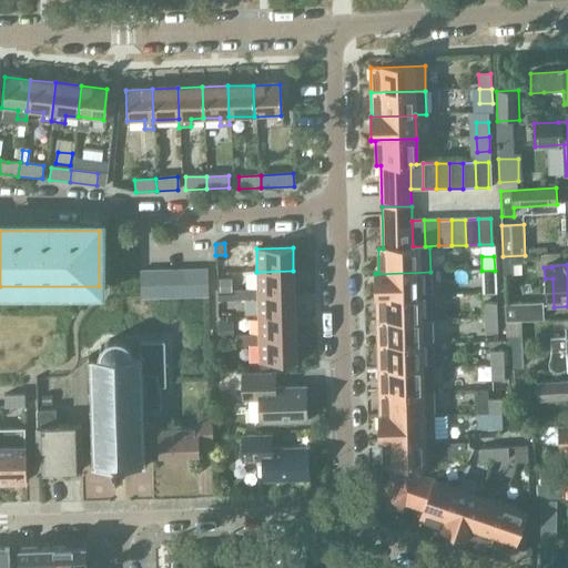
[(180,270),(165,271),(166,298),(181,298),(180,270)]
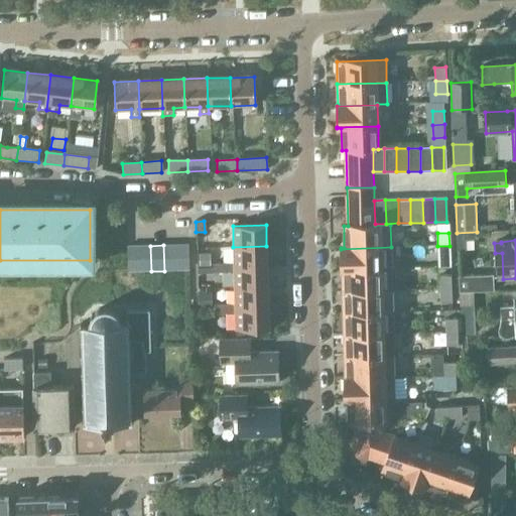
[(163,245),(164,271),(176,270),(176,245),(163,245)]
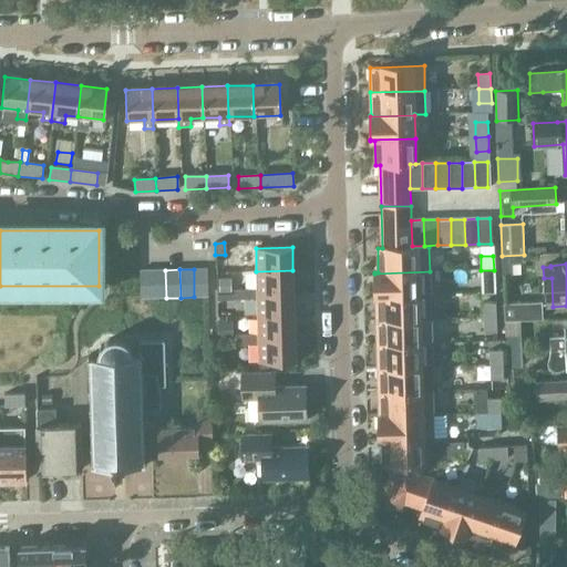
[(207,269),(194,269),(194,297),(208,297),(207,269)]
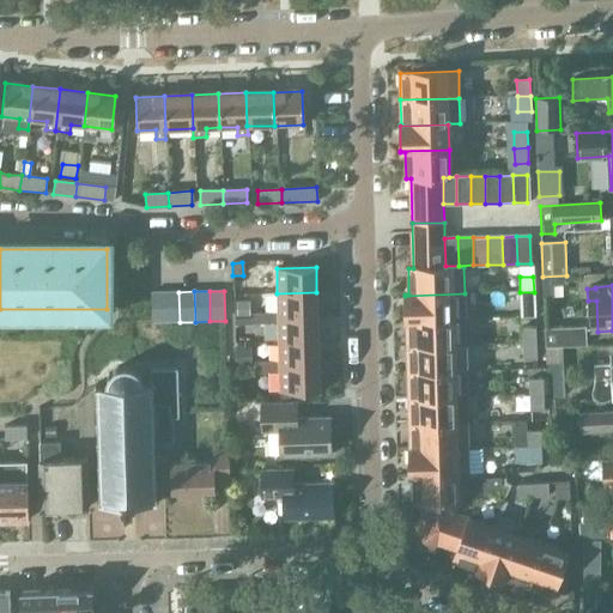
[(165,322),(165,292),(151,292),(152,323),(165,322)]
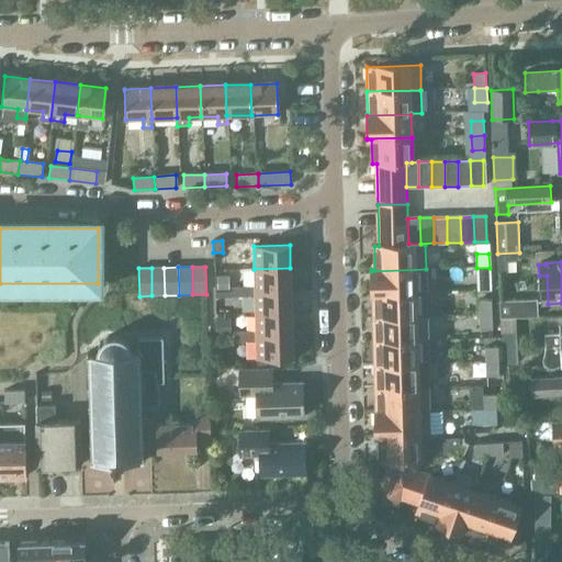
[(152,268),(152,295),(165,295),(164,268),(152,268)]
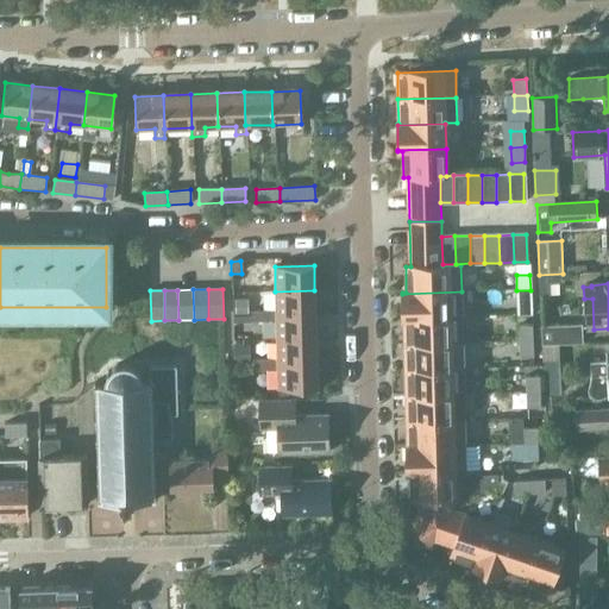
[(251,316),(315,315),(314,290),(275,292),(276,311),(251,311),(251,316)]
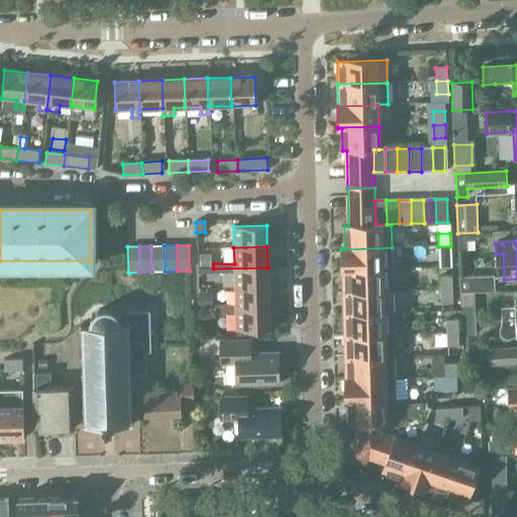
[(450,246),(438,246),(439,260),(450,260),(450,246)]
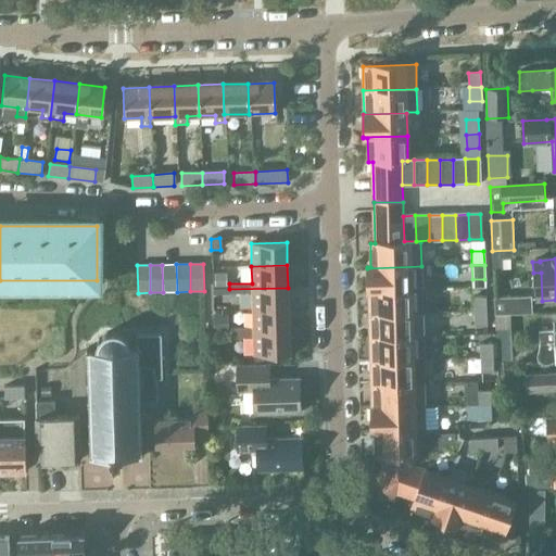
[(421,266),(367,268),(367,291),(412,290),(421,290),(421,266)]
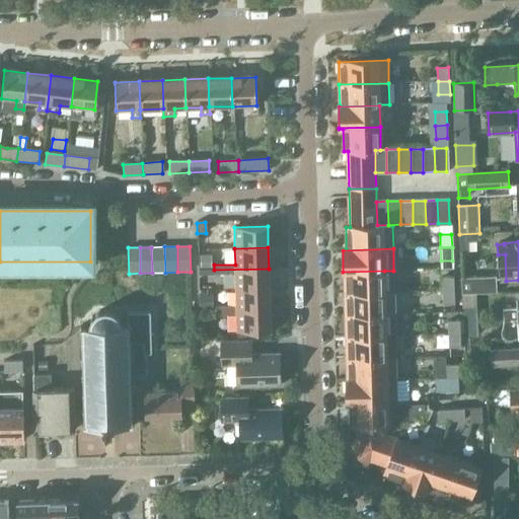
[(211,256),(200,256),(200,268),(211,268),(211,256)]
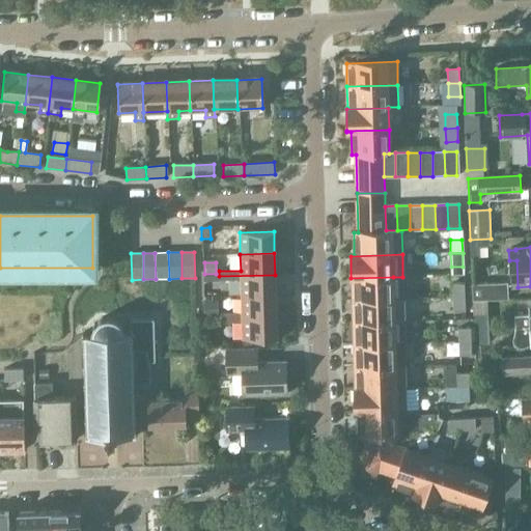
[(241,295),(242,297),(275,296),(275,275),(219,276),(219,280),(230,280),(230,295),(241,295)]
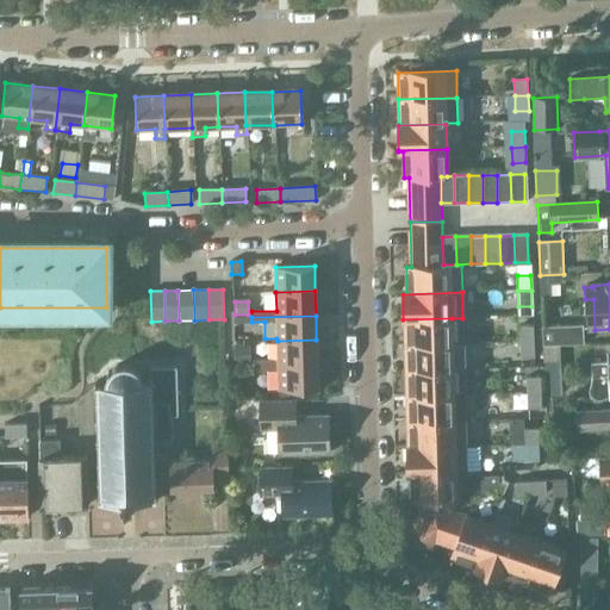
[(452,318),(403,319),(403,321),(404,321),(405,346),(452,344),(452,342),(462,342),(462,318),(452,318)]
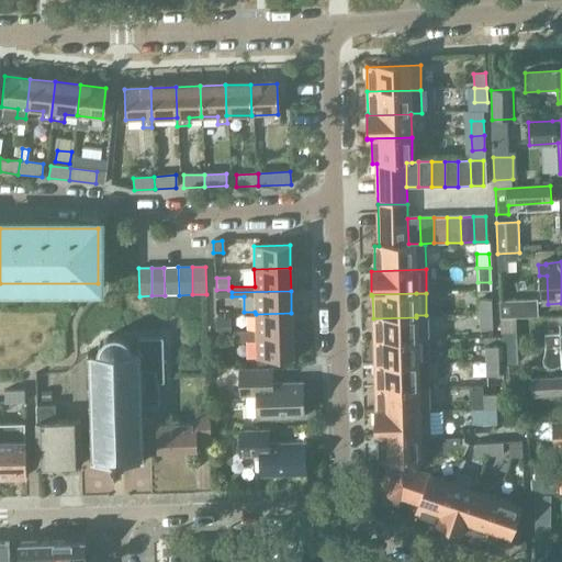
[(498,302),(499,318),(537,316),(536,299),(498,302)]
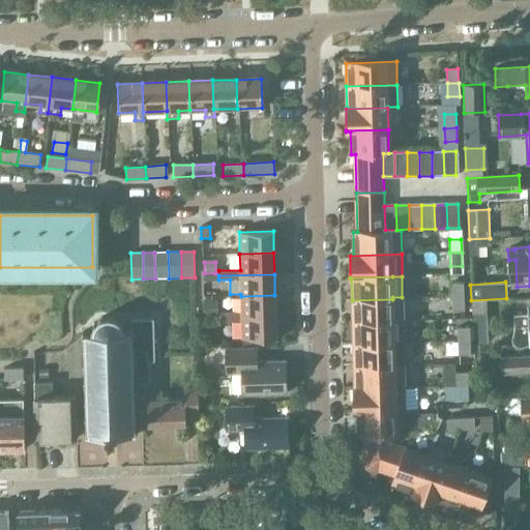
[(451,284),(451,297),(464,297),(463,284),(451,284)]
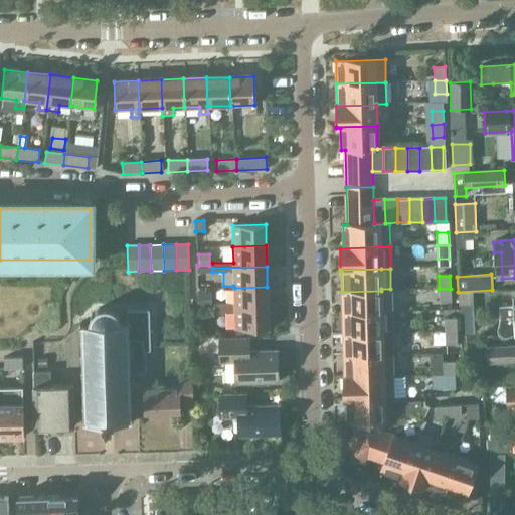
[(234,308),(268,307),(267,287),(234,288),(234,304),(213,304),(213,308),(234,308)]
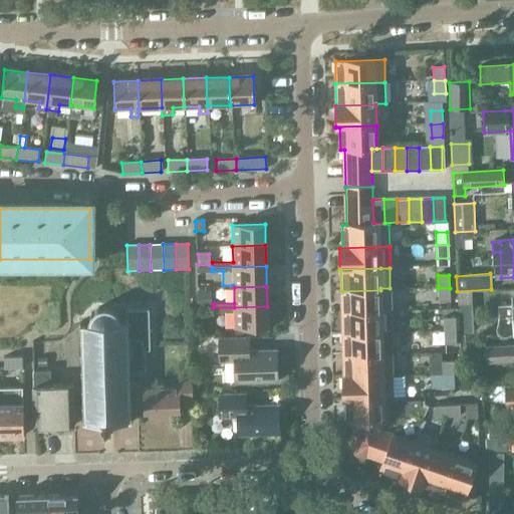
[(380,290),(341,291),(342,313),(381,311),(391,311),(390,288),(380,288),(380,290)]
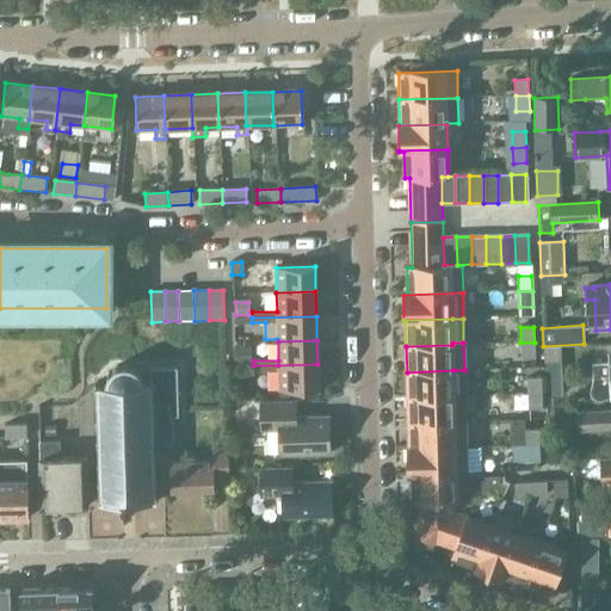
[(535,343),(520,343),(522,359),(535,358),(535,343)]
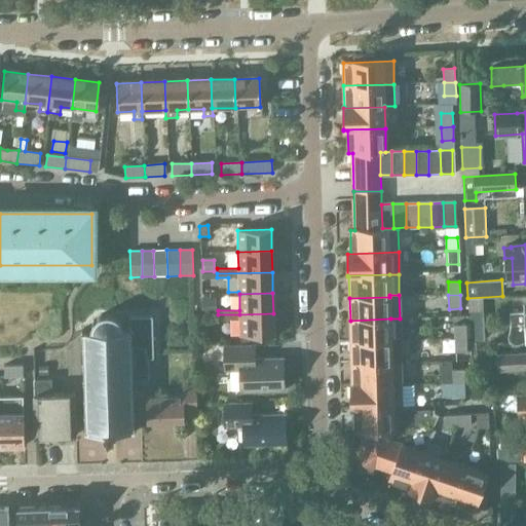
[(215,298),(200,298),(201,314),(215,314),(215,298)]
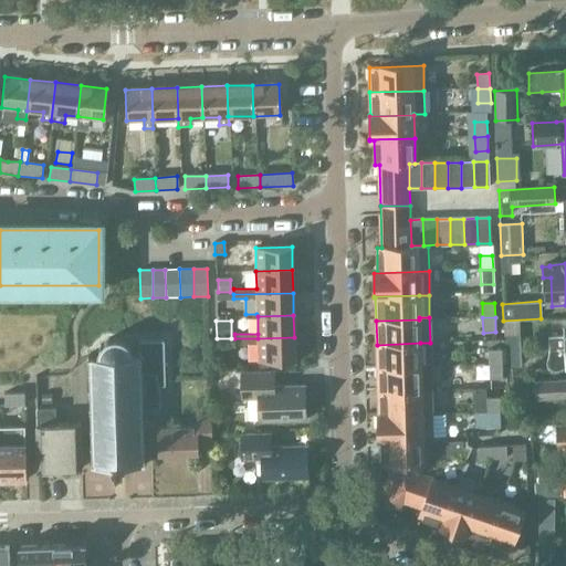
[(548,337),(549,349),(565,347),(565,328),(564,328),(565,336),(548,337)]
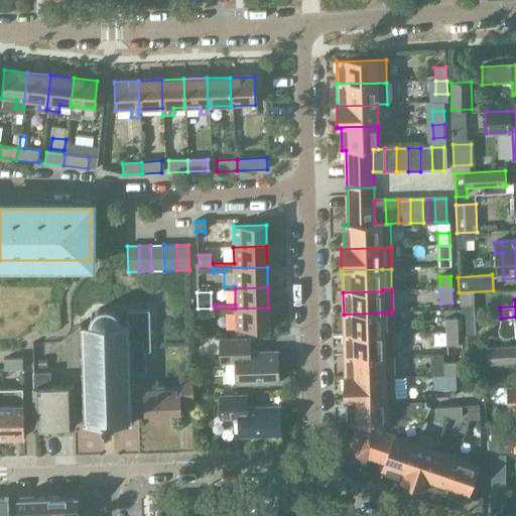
[(475,334),(474,306),(459,306),(460,335),(475,334)]
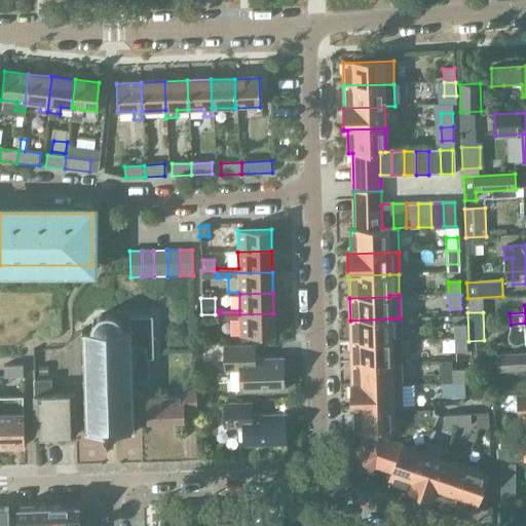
[(273,313),(239,314),(218,314),(218,320),(232,320),(232,335),(240,335),(240,337),(273,336),(273,313)]
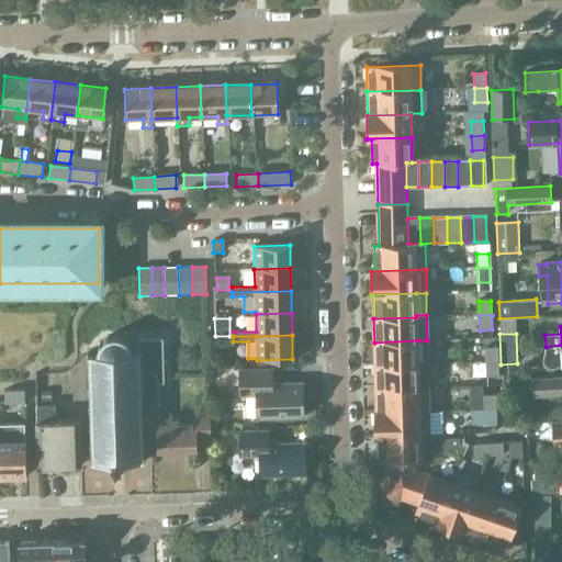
[(143,408),(143,407),(158,406),(158,383),(164,382),(161,339),(138,339),(138,350),(137,350),(137,352),(130,352),(128,348),(127,347),(127,346),(128,345),(127,343),(126,344),(125,343),(123,341),(121,339),(119,339),(120,337),(117,337),(117,338),(115,338),(113,338),(111,338),(110,339),(109,337),(107,337),(108,339),(105,340),(104,341),(102,343),(101,345),(100,344),(98,346),(100,347),(99,349),(98,351),(98,353),(91,353),(91,351),(89,351),(89,353),(86,355),(86,357),(89,357),(89,372),(87,372),(87,374),(89,374),(90,390),(87,390),(88,393),(89,393),(90,407),(88,407),(88,411),(90,411),(90,425),(89,425),(89,427),(91,427),(91,442),(89,442),(89,445),(91,445),(92,461),(89,461),(89,462),(92,462),(92,464),(93,464),(93,462),(108,462),(108,464),(110,464),(109,463),(111,463),(111,462),(123,462),(124,462),(124,463),(126,463),(126,461),(139,461),(141,463),(143,463),(143,461),(145,461),(145,459),(143,459),(142,444),(145,444),(145,441),(142,441),(142,426),(144,426),(144,424),(142,424),(142,408),(143,408)]
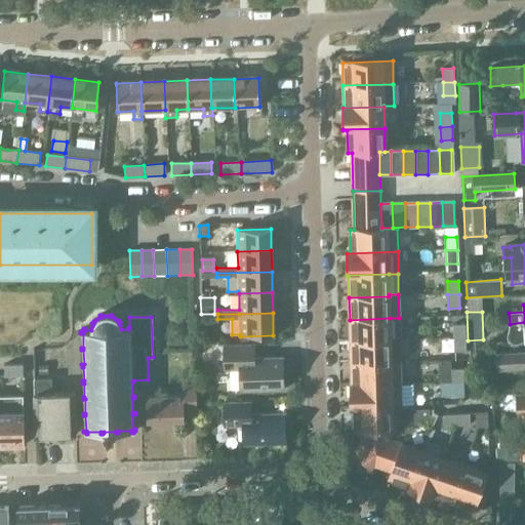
[(390,318),(350,320),(350,341),(390,340),(400,340),(399,318),(390,318)]
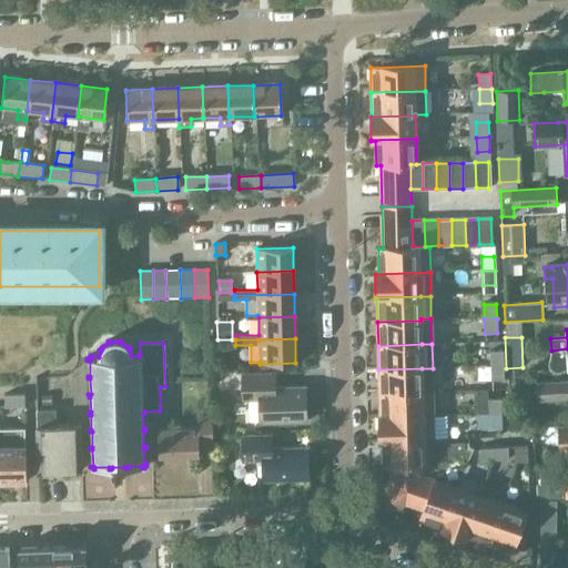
[(567,348),(551,351),(548,363),(548,366),(550,368),(551,371),(555,373),(557,373),(560,373),(563,371),(565,368),(567,368),(567,348)]
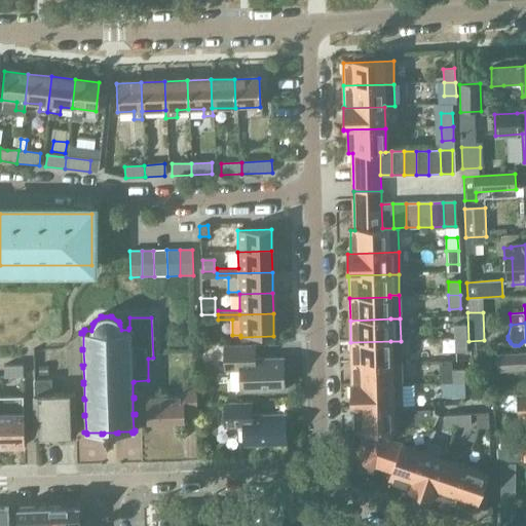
[(454,326),(454,339),(466,339),(465,326),(454,326)]
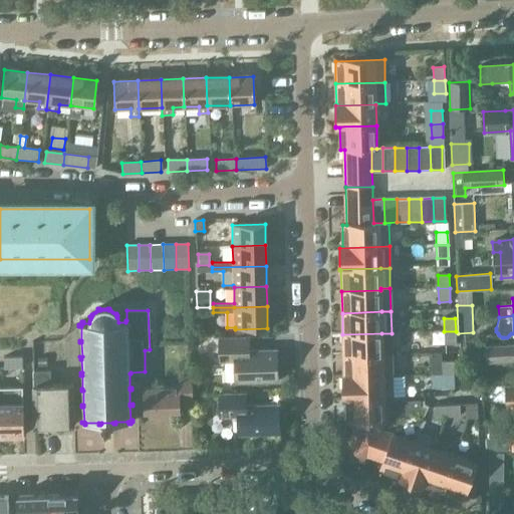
[(456,331),(444,331),(445,344),(456,344),(456,331)]
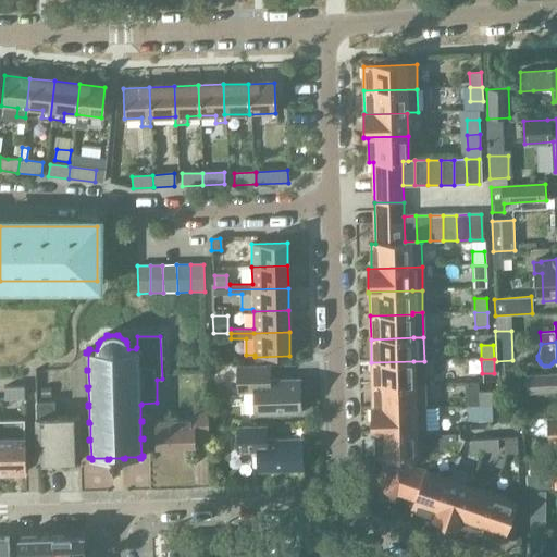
[(413,361),(371,362),(372,386),(425,384),(424,361),(413,361)]
